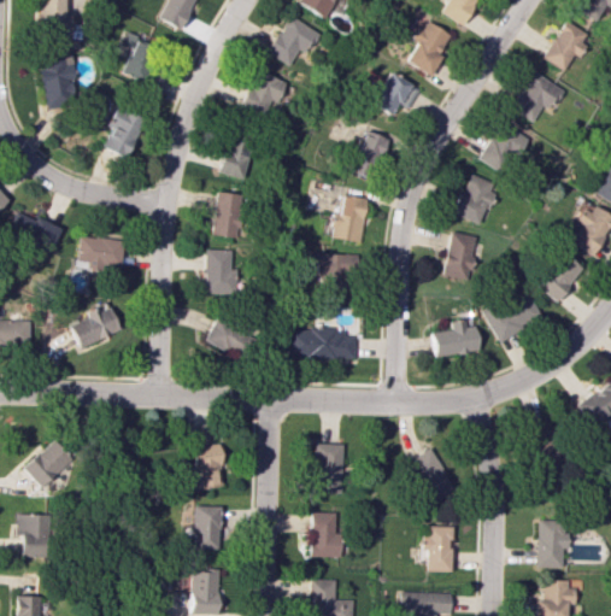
[(42,0),(41,39),(74,40),(74,17),(68,16),(68,0),(42,0)]
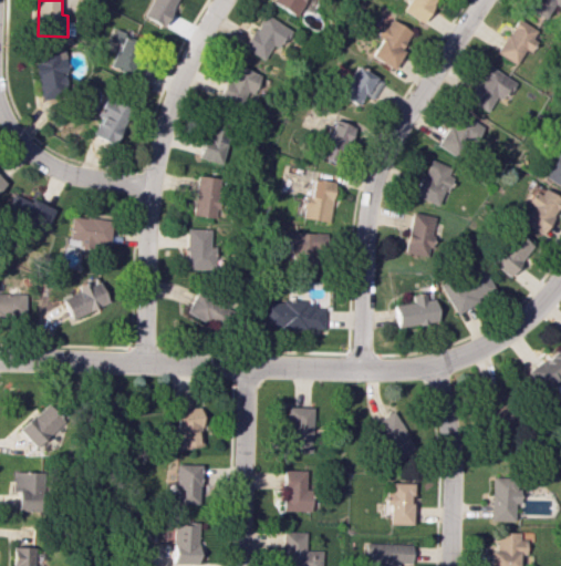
[(167,28),(180,0),(154,0),(146,18),(167,28)]
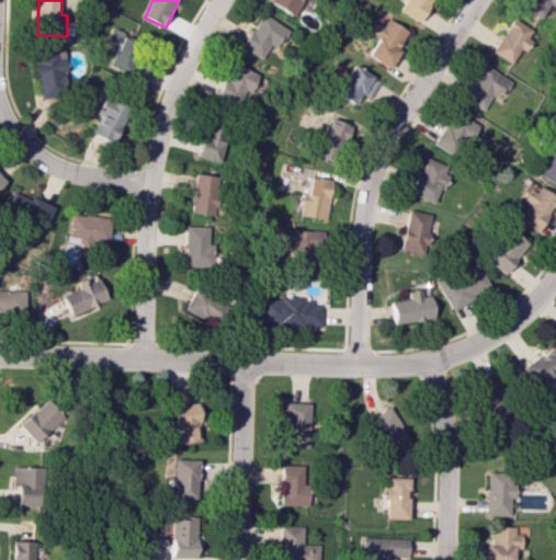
[(273,0),(272,2),(295,16),(305,0),(273,0)]
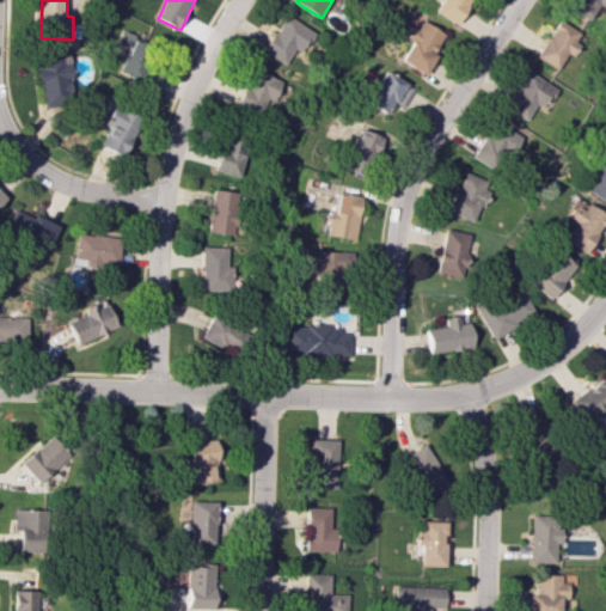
[(459,25),(475,0),(446,0),(439,12),(459,25)]
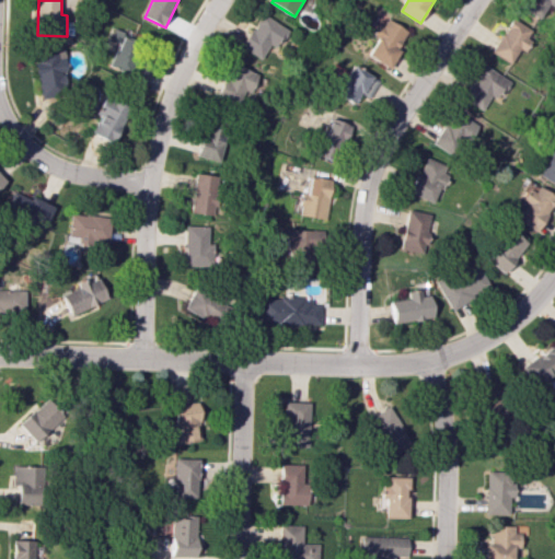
[(554,0),(529,0),(524,11),(545,19),(550,10),(554,12),(554,0)]
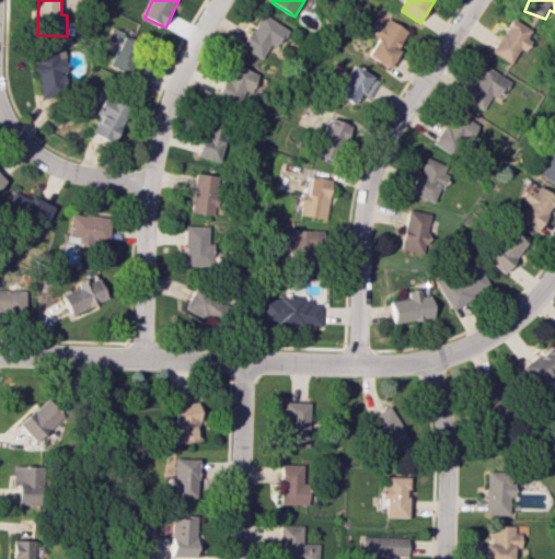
[(291,31),(264,14),(243,48),(264,60),(272,47),(278,51),(291,31)]
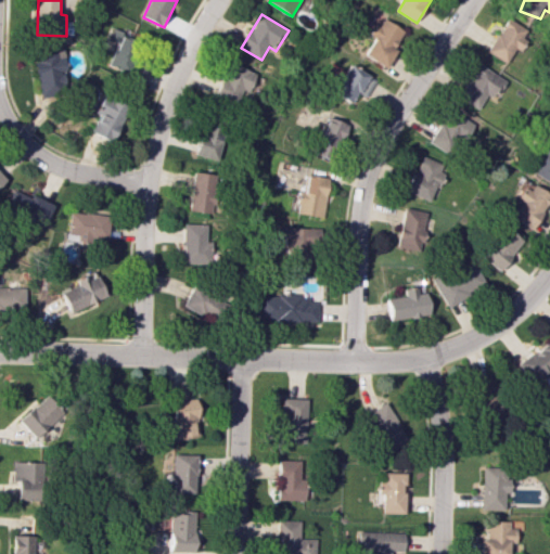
[(409,33),(385,18),(373,37),(376,39),(367,55),(387,68),(409,33)]
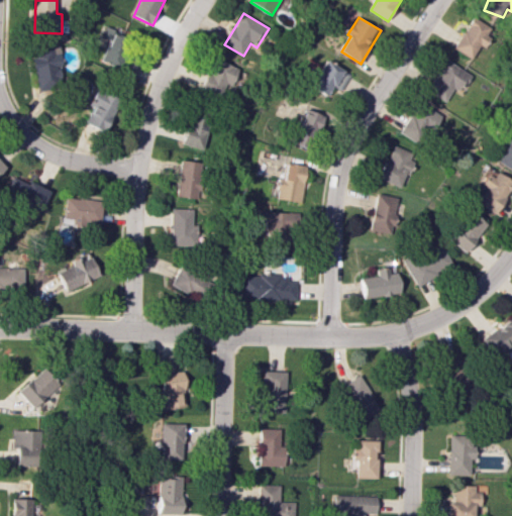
[(495,28),(476,17),(457,49),(477,61),(495,28)]
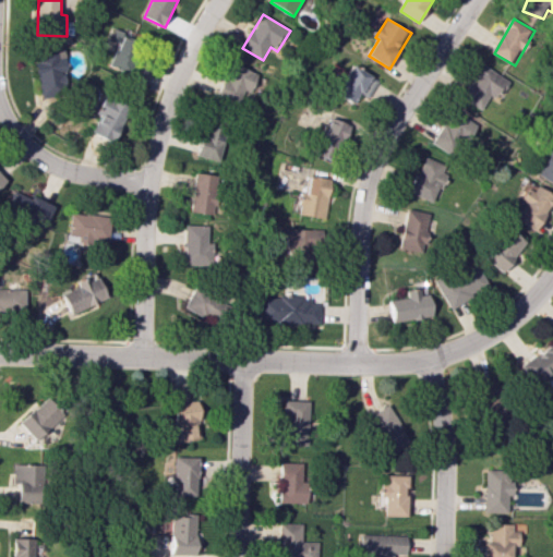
[(139,79),(144,64),(131,60),(141,34),(128,29),(127,33),(117,28),(112,40),(120,44),(110,69),(139,79)]
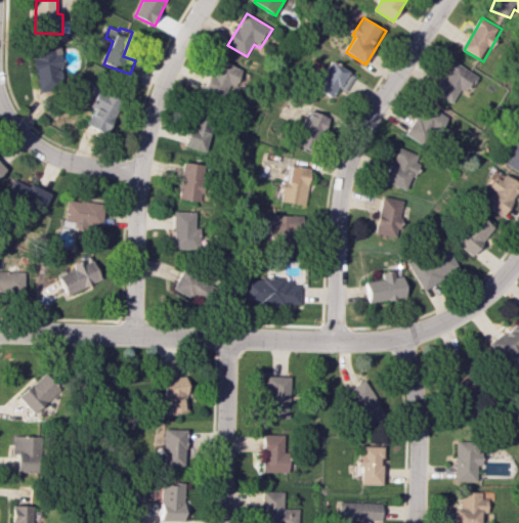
[(62,47),(36,48),(37,91),(63,90),(62,47)]
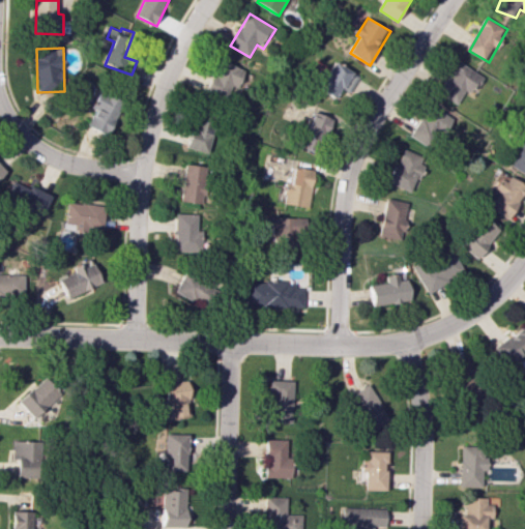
[(240,89),(246,69),(220,60),(208,95),(228,101),(233,86),(240,89)]
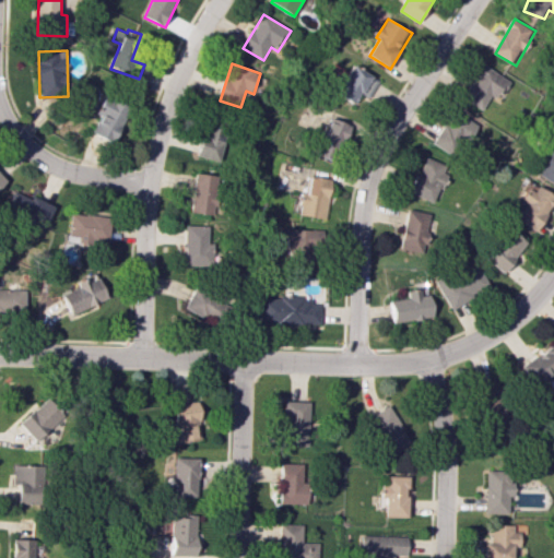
[(382,82),(356,64),(339,94),(357,105),(363,95),(370,101),(382,82)]
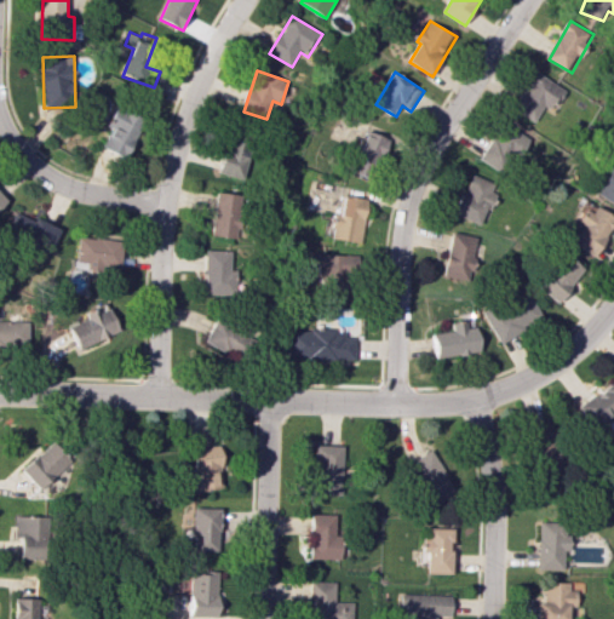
[(569,90),(537,73),(517,113),(539,122),(546,107),(558,113),(569,90)]
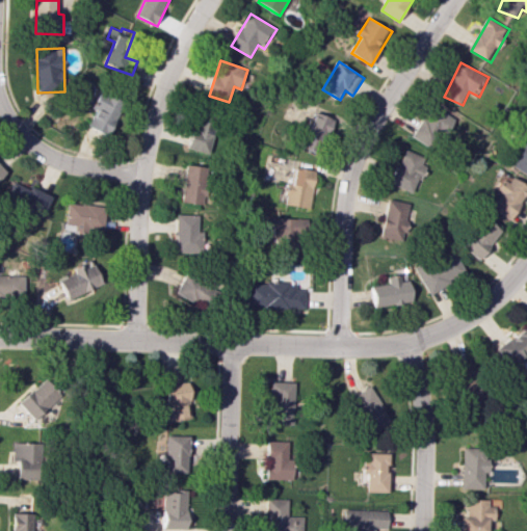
[(89,126),(107,136),(126,105),(103,91),(95,106),(99,109),(89,126)]
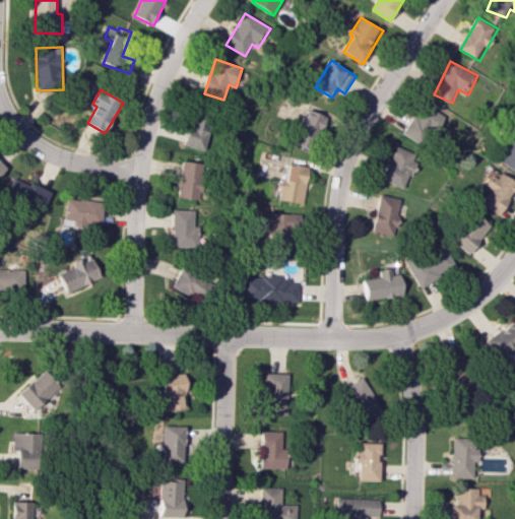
[(447,116),(424,103),(406,135),(430,147),(447,116)]
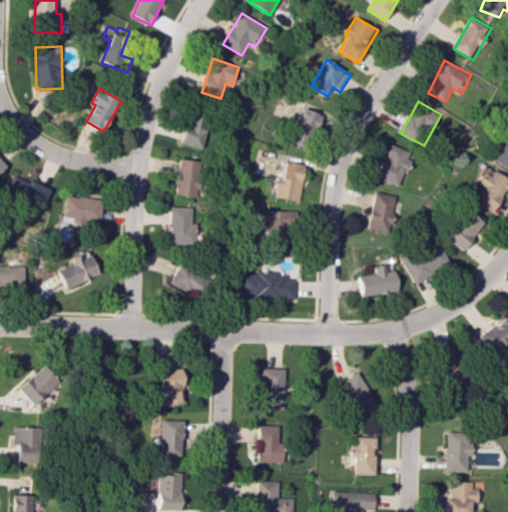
[(325,116),(307,107),(290,141),(308,150),(325,116)]
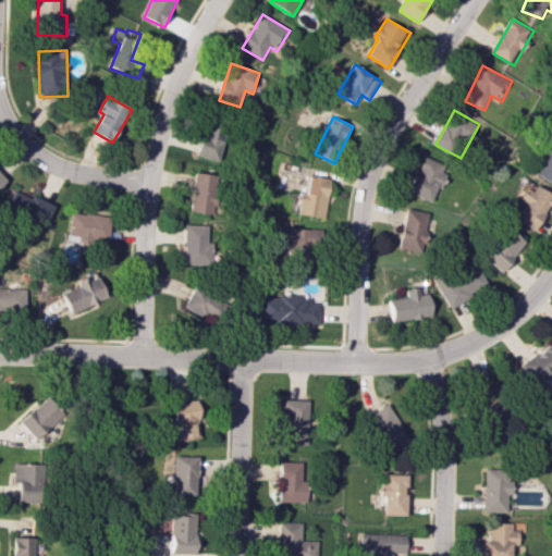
[(229,123),(207,119),(199,157),(221,161),(229,123)]
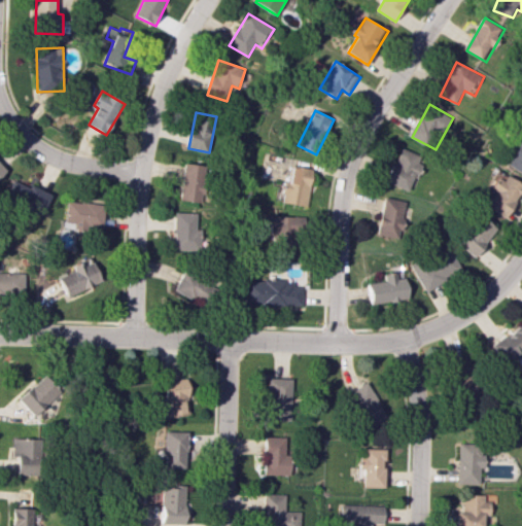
[(509,164),(521,173),(521,135),(513,146),(519,150),(509,164)]
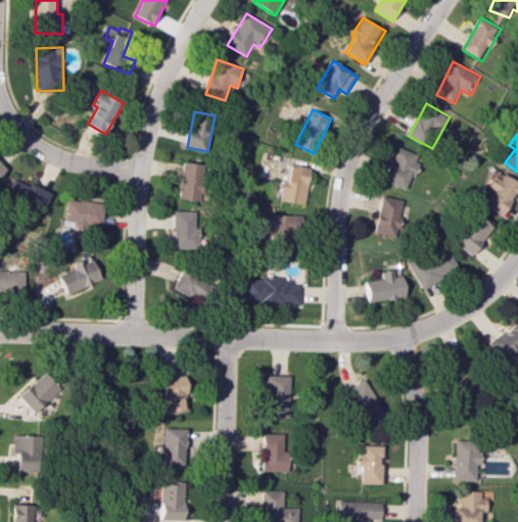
[(426,158),(401,147),(385,181),(410,192),(426,158)]
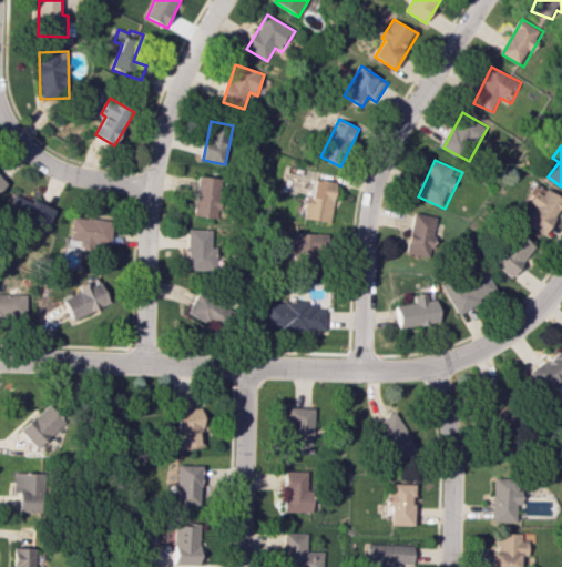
[(221,219),(224,179),(198,176),(195,216),(221,219)]
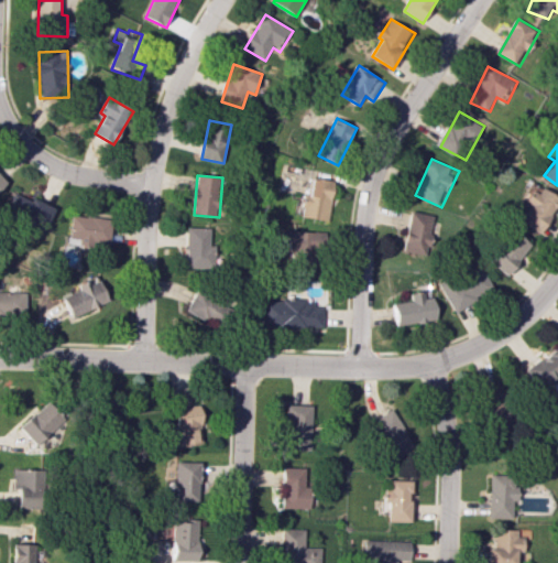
[(330,222),(335,181),(313,179),(312,195),(305,194),(302,219),(330,222)]
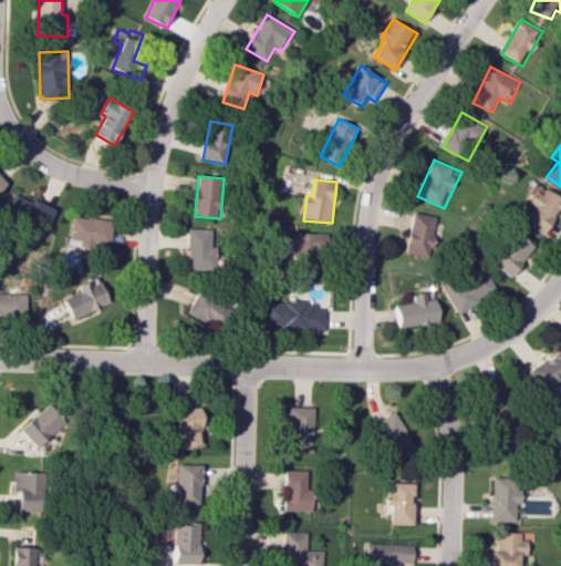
[(560,197),(543,187),(533,205),(536,207),(526,224),(544,236),(560,209),(560,197)]
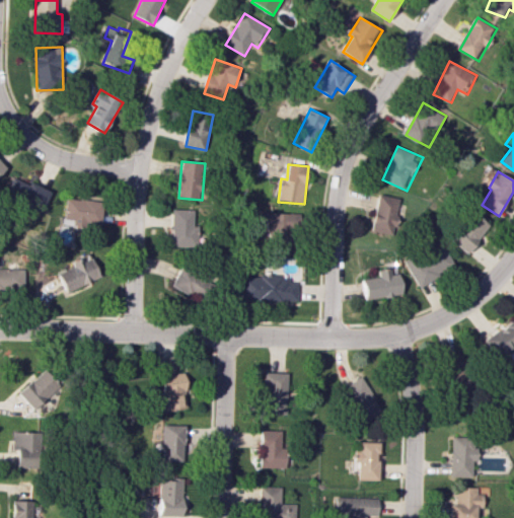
[(51,193),(29,182),(28,186),(11,177),(2,196),(41,214),(51,193)]
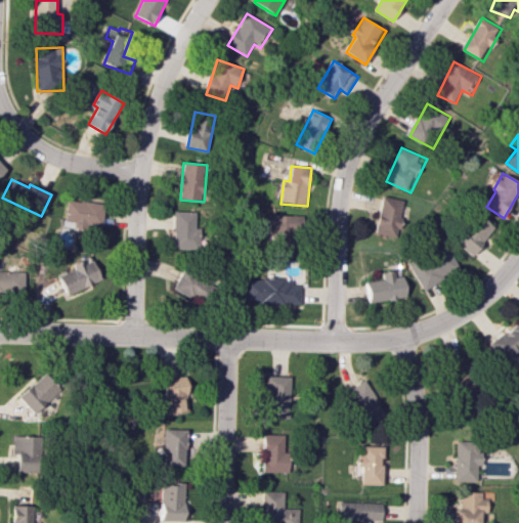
[(405,202),(385,197),(377,233),(397,237),(405,202)]
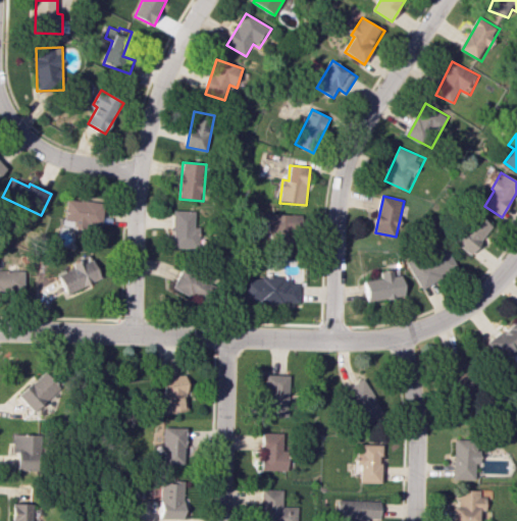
[(103,226),(104,203),(65,200),(64,223),(103,226)]
